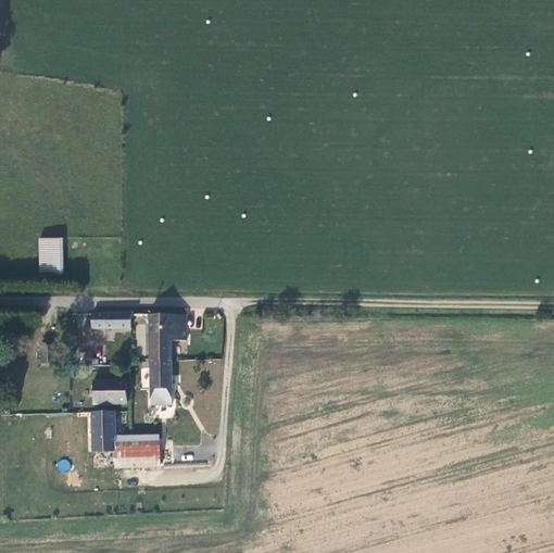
[(38,238),(38,277),(61,277),(61,238),(38,238)]
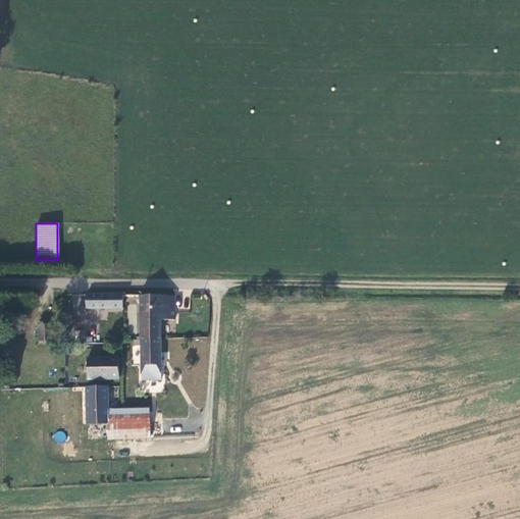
[(120,292),(84,292),(84,307),(120,307),(120,292)]
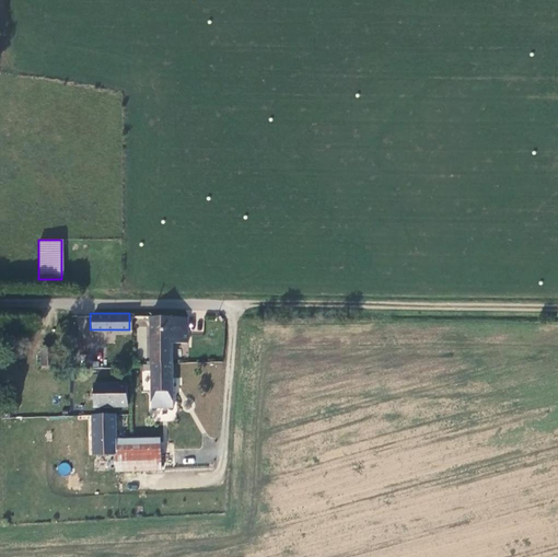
[(150,314),(151,406),(173,407),(173,341),(187,341),(187,314),(150,314)]
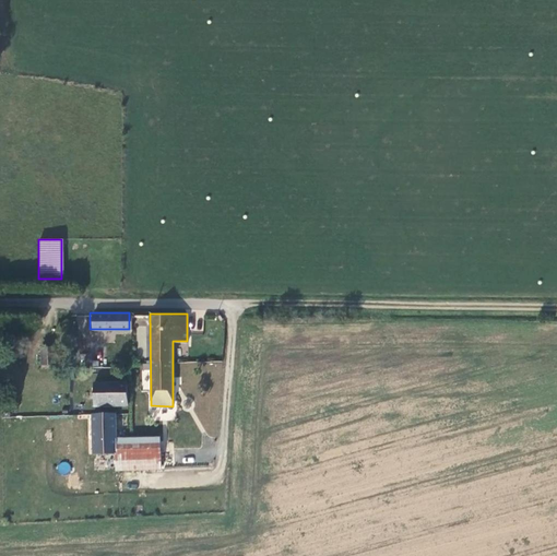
[(52,346),(37,346),(37,363),(52,363),(52,346)]
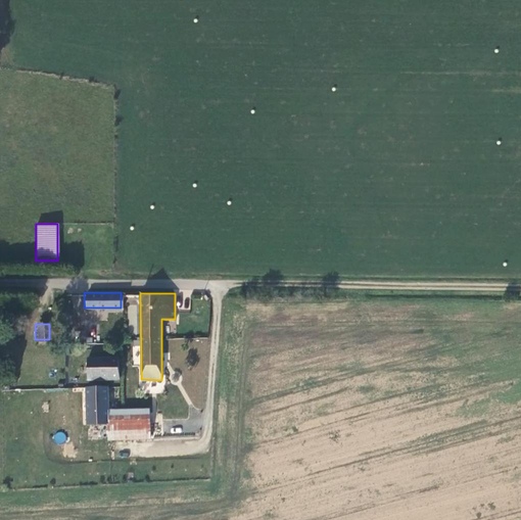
[(49,349),(49,339),(35,339),(36,349),(49,349)]
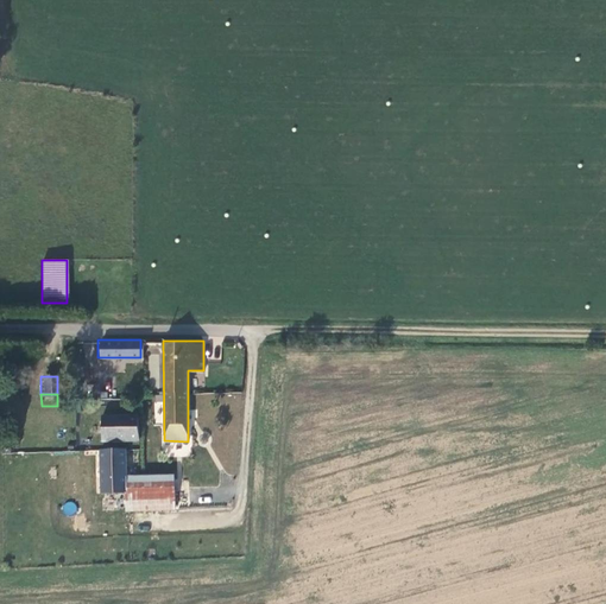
[(99,398),(99,415),(134,414),(134,398),(99,398)]
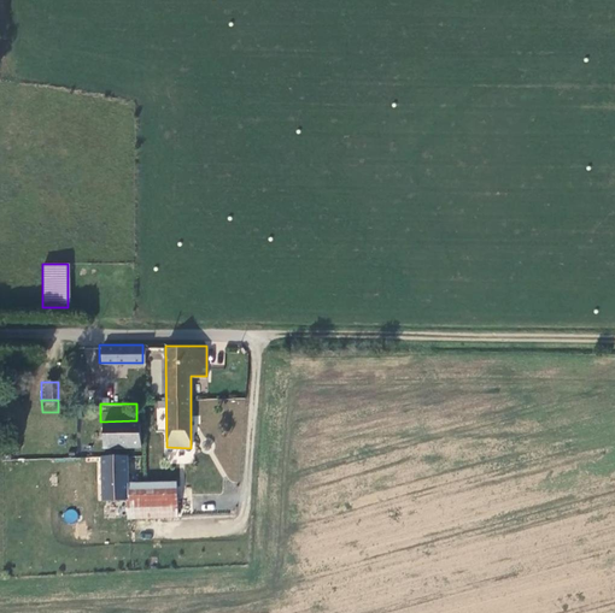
[(100,422),(100,447),(138,447),(138,437),(136,420),(100,422)]
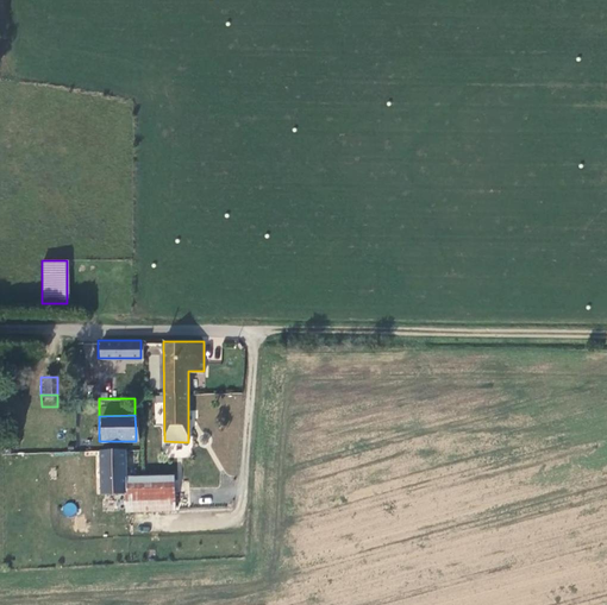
[(99,441),(100,449),(125,449),(125,476),(206,474),(206,442),(188,442),(164,441),(143,441),(136,441),(99,441)]
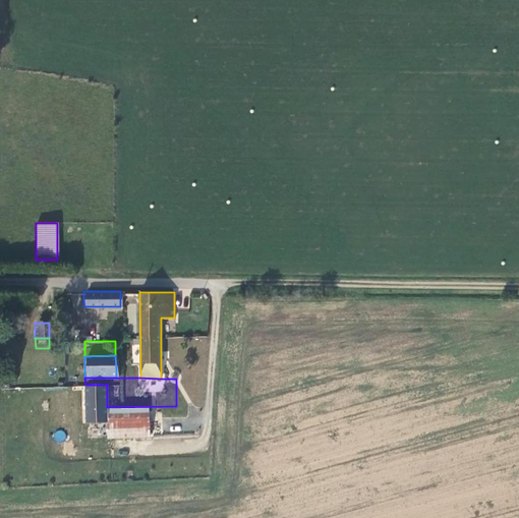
[(85,385),(85,423),(107,422),(107,407),(107,385),(85,385)]
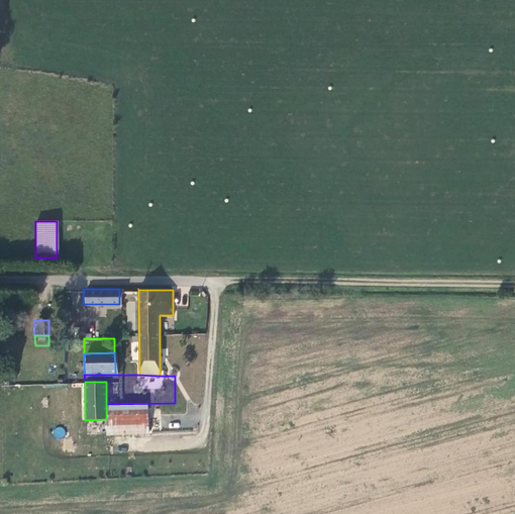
[(176,430),(175,403),(106,404),(106,419),(106,433),(147,433),(147,430),(176,430)]
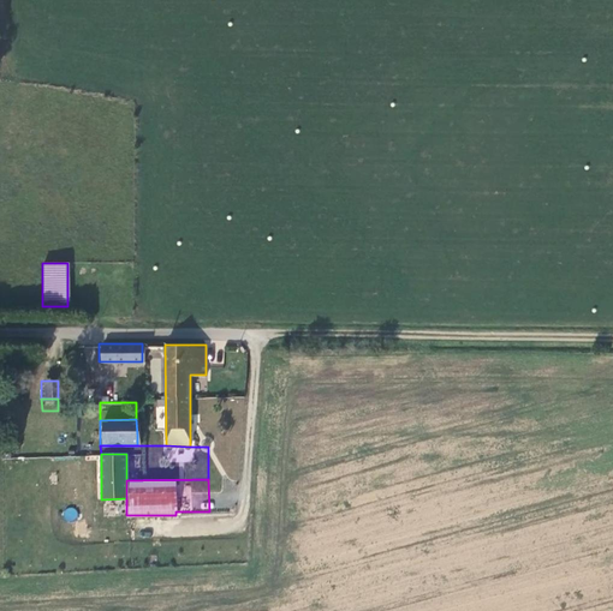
[(72,503),(60,507),(64,519),(76,514),(72,503)]
